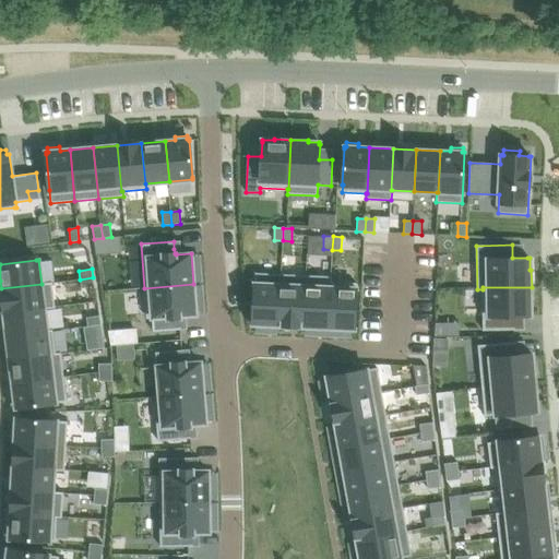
[(254,285),(252,322),(252,324),(278,325),(281,274),(254,273),(254,285)]
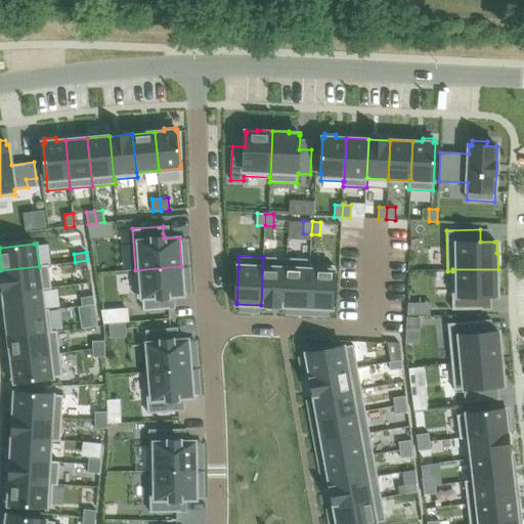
[(263,257),(261,305),(285,306),(287,258),(263,257)]
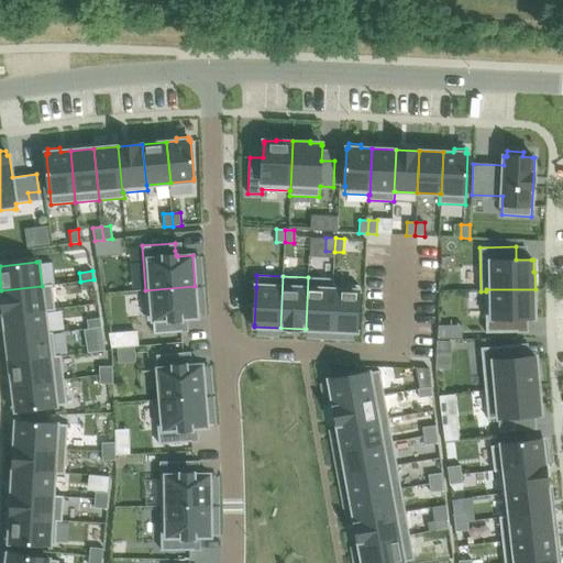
[(308,277),(306,329),(331,330),(333,284),(334,284),(334,278),(308,277)]
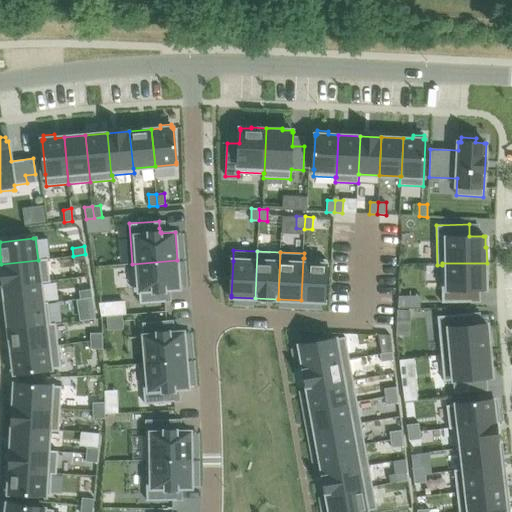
[(85,254),(73,256),(74,264),(86,262),(85,254)]
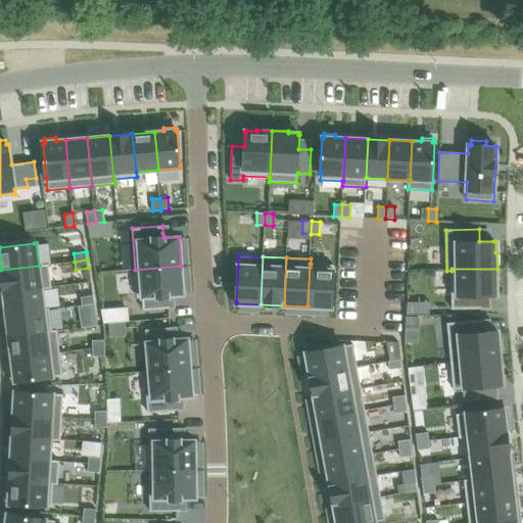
[(39,266),(1,270),(4,292),(42,288),(42,289),(51,288),(48,264),(39,266)]
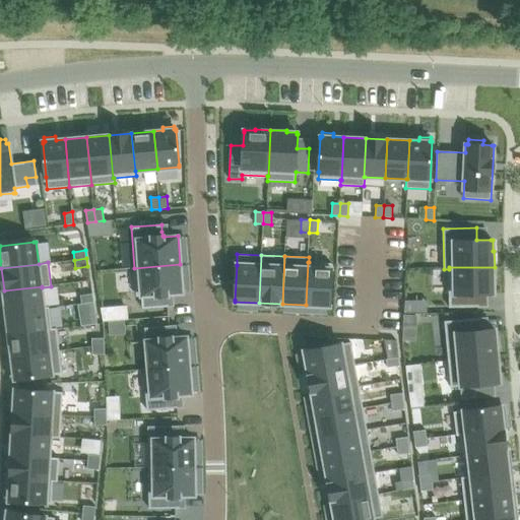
[(308,262),(306,305),(329,306),(330,304),(331,270),(331,263),(309,262),(308,262)]
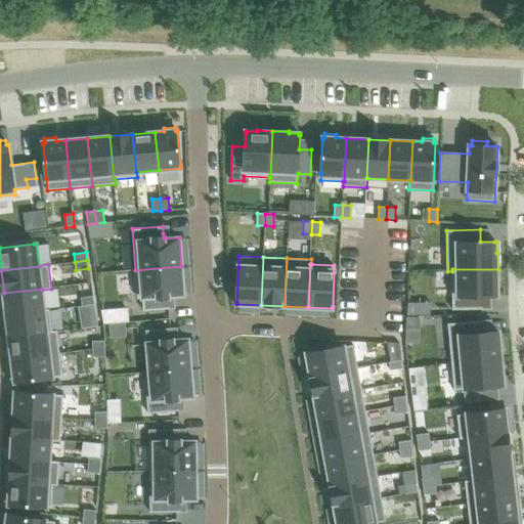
[(181,266),(135,270),(137,298),(142,298),(143,310),(169,308),(168,298),(169,298),(169,296),(183,295),(181,266)]
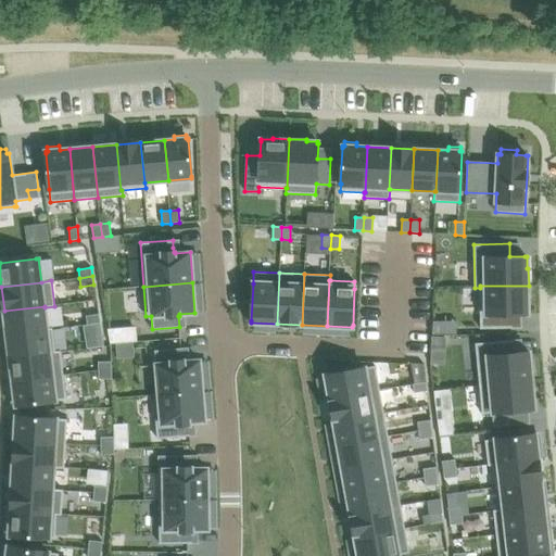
[(529,286),(480,286),(480,288),(480,328),(512,328),(510,314),(526,314),(528,314),(528,303),(529,303),(529,286)]
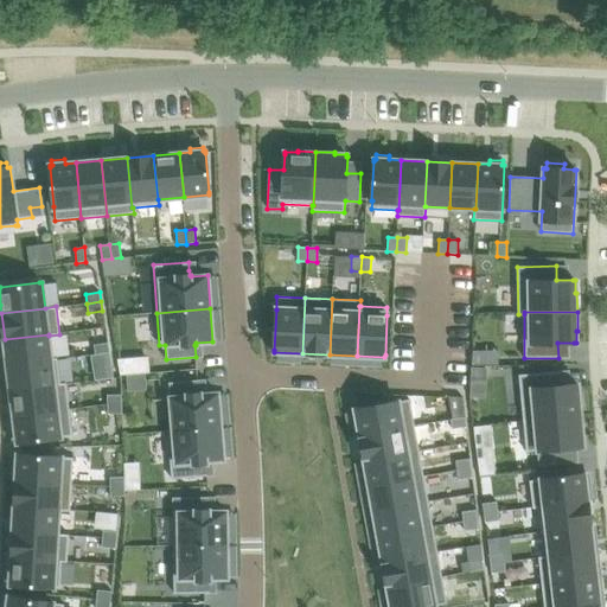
[(49,334),(5,339),(7,365),(51,360),(51,359),(49,336),(49,334)]
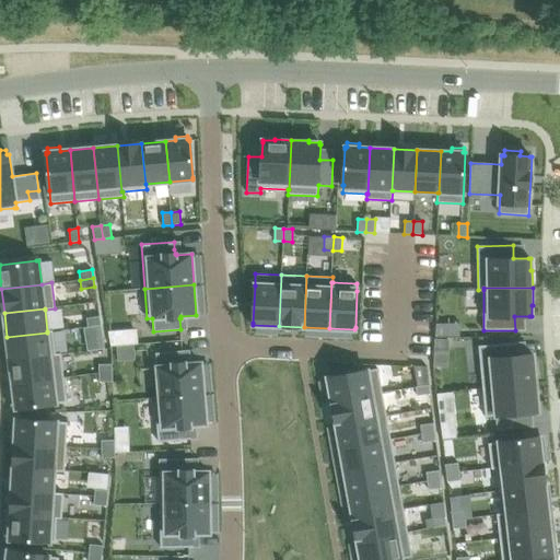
[(100,316),(86,318),(88,326),(101,324),(100,316)]
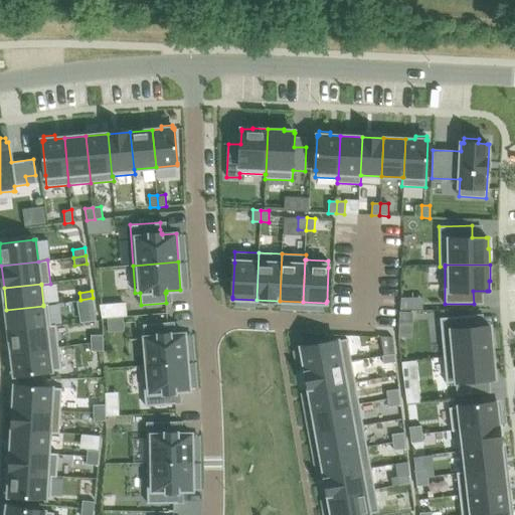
[(43,306),(6,310),(9,332),(51,327),(51,325),(48,304),(43,305),(43,306)]
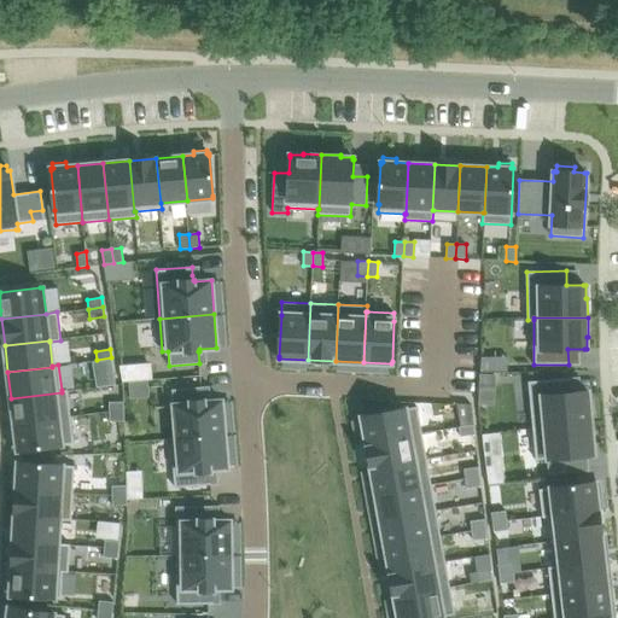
[(114,374),(97,377),(98,386),(115,384),(114,374)]
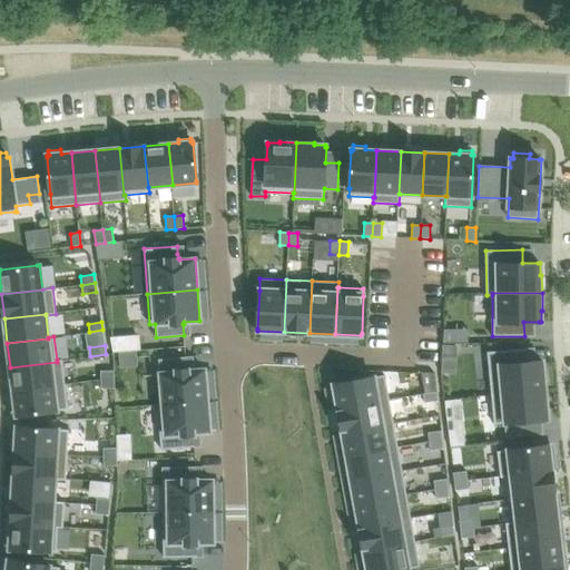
[(524,349),(488,352),(491,394),(547,390),(544,372),(543,372),(542,361),(541,361),(540,361),(526,362),(524,349)]
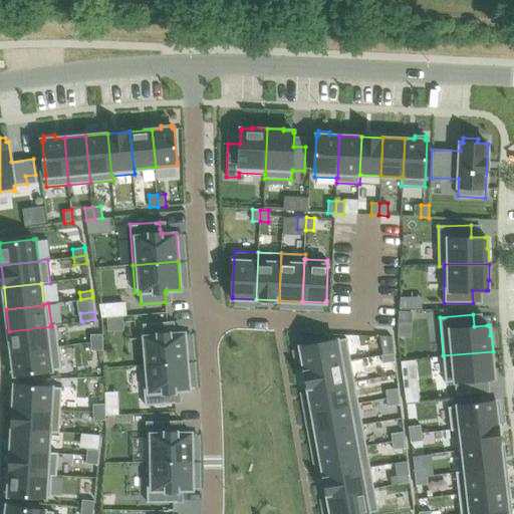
[(168,322),(144,324),(147,363),(147,364),(187,361),(185,333),(170,334),(170,332),(169,332),(168,322)]
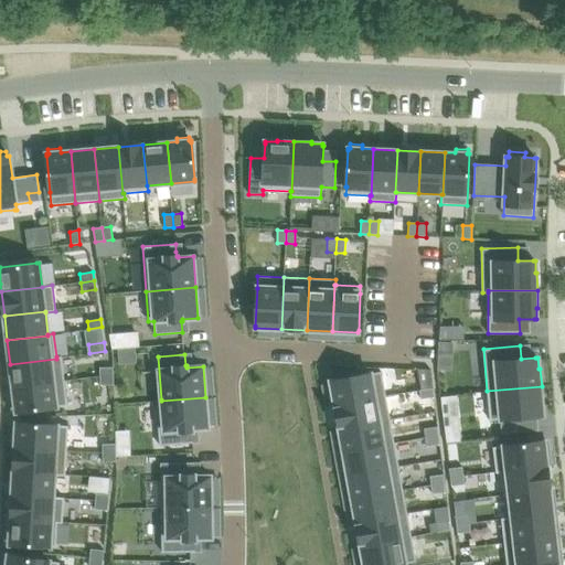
[(56,359),(10,364),(13,388),(64,382),(62,356),(56,356),(56,359)]
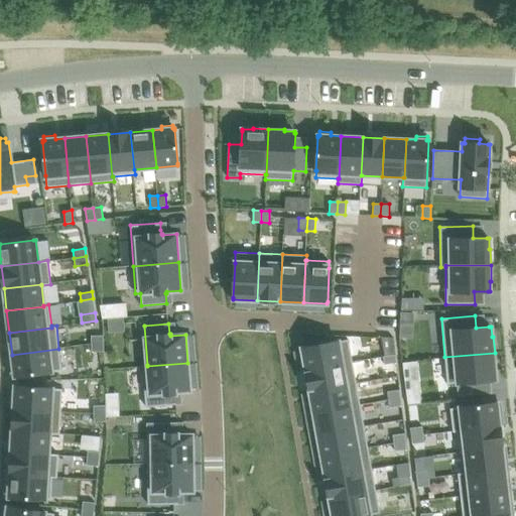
[(103,336),(91,336),(91,344),(103,344),(103,336)]
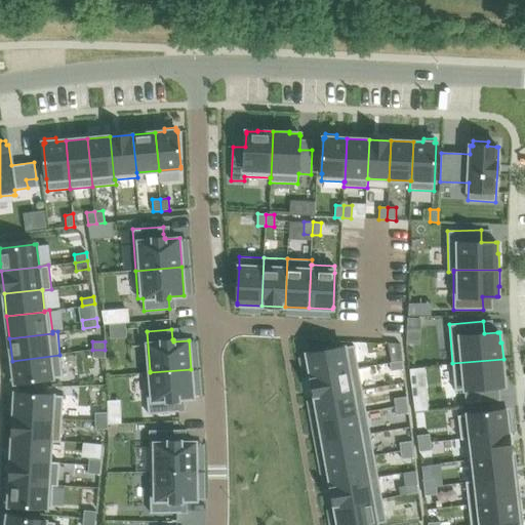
[(309,354),(307,354),(311,376),(358,367),(355,346),(342,348),(309,354)]
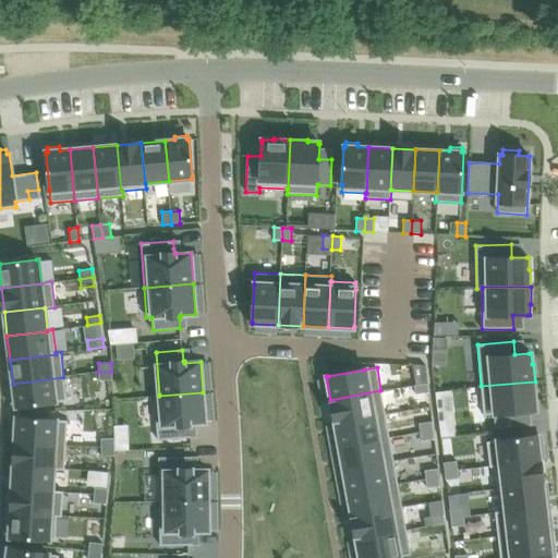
[(111,372),(98,372),(99,380),(112,380),(111,372)]
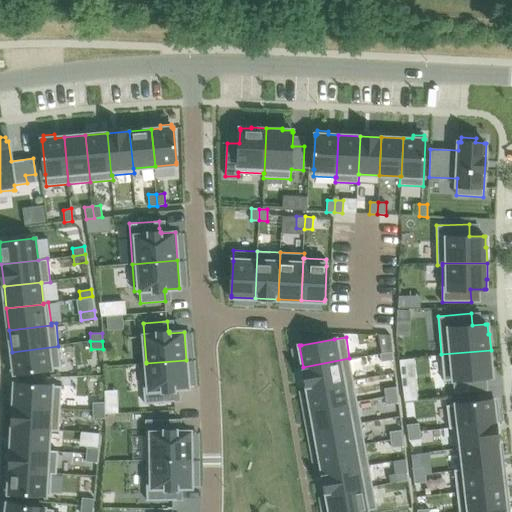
[(13,361),(9,361),(10,372),(14,372),(14,373),(16,373),(50,369),(61,368),(58,346),(12,352),(13,361)]
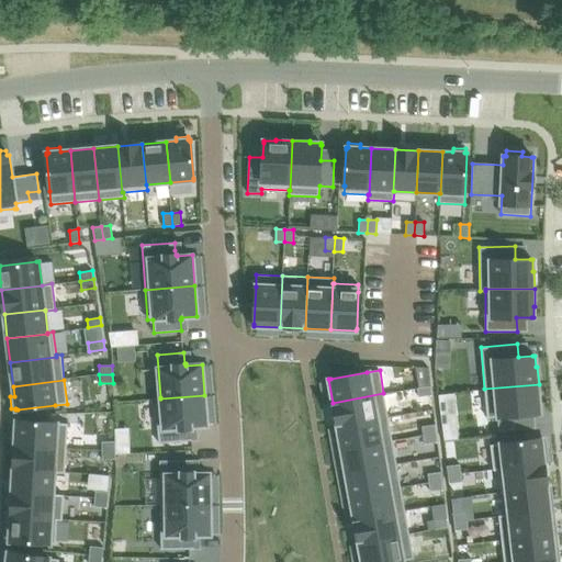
[(539,384),(484,389),(487,418),(497,417),(498,430),(524,428),(523,415),(538,414),(538,413),(540,413),(539,402),(540,402),(539,384)]
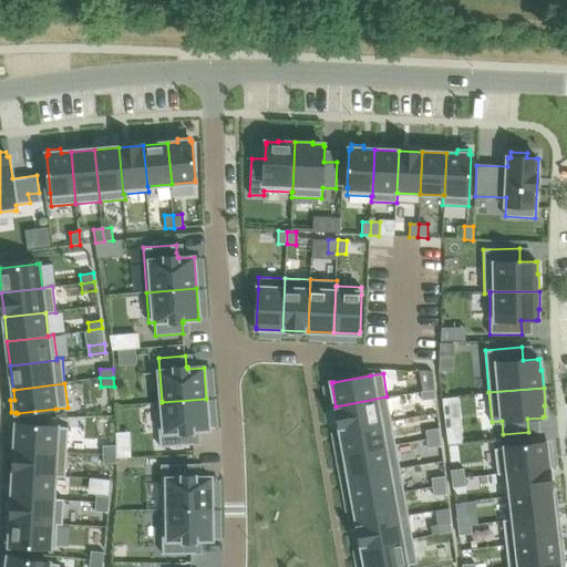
[(434,390),(421,392),(422,401),(435,399),(434,390)]
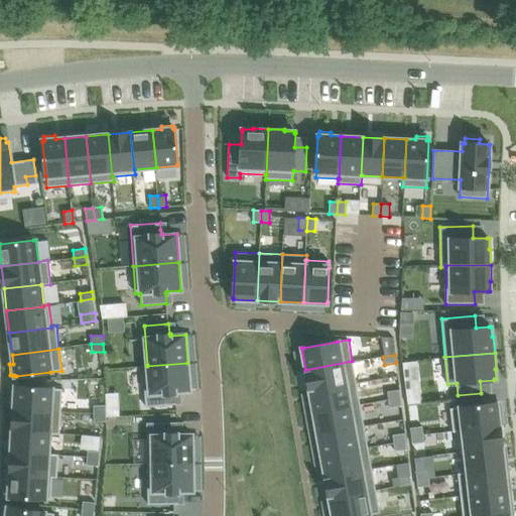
[(352,361),(305,370),(309,391),(356,383),(352,361)]
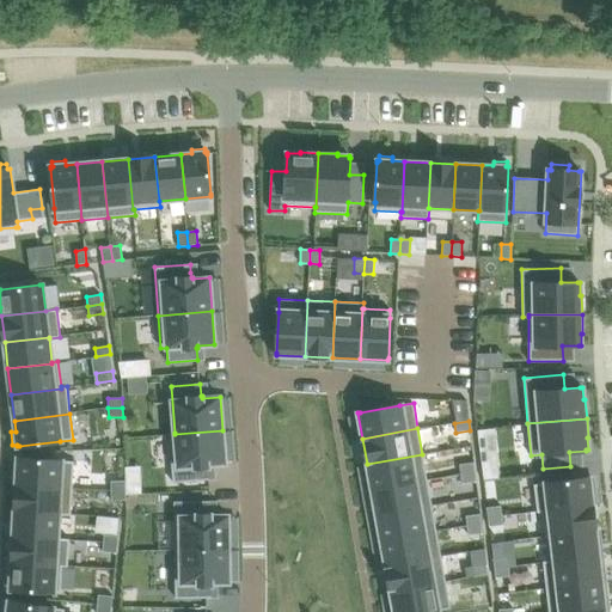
[(175,433),(169,433),(173,483),(208,479),(207,467),(208,467),(208,465),(225,464),(222,430),(175,434),(175,433)]
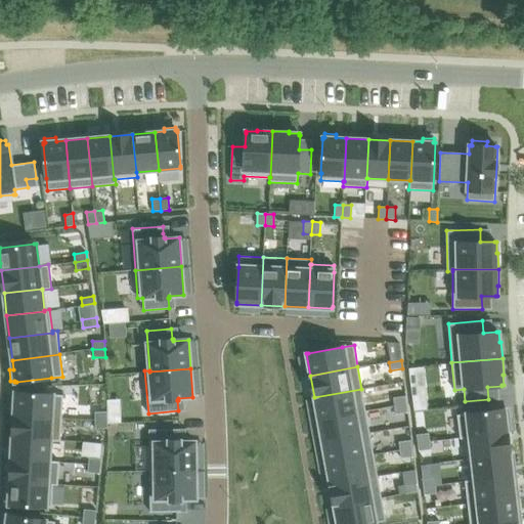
[(361,389),(314,397),(318,420),(365,410),(361,389)]
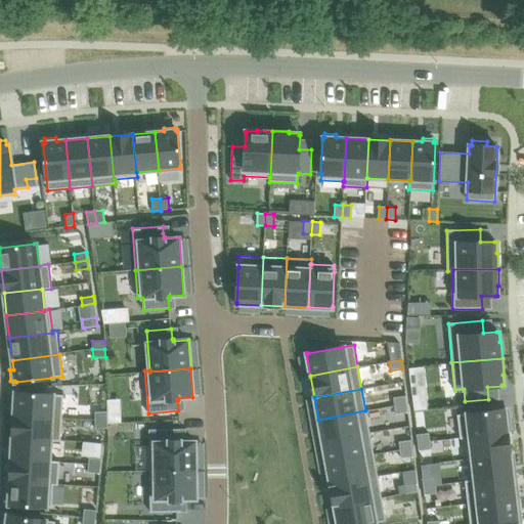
[(11,394),(10,405),(14,405),(13,415),(61,418),(63,395),(51,394),(17,392),(15,392),(15,394),(11,394)]
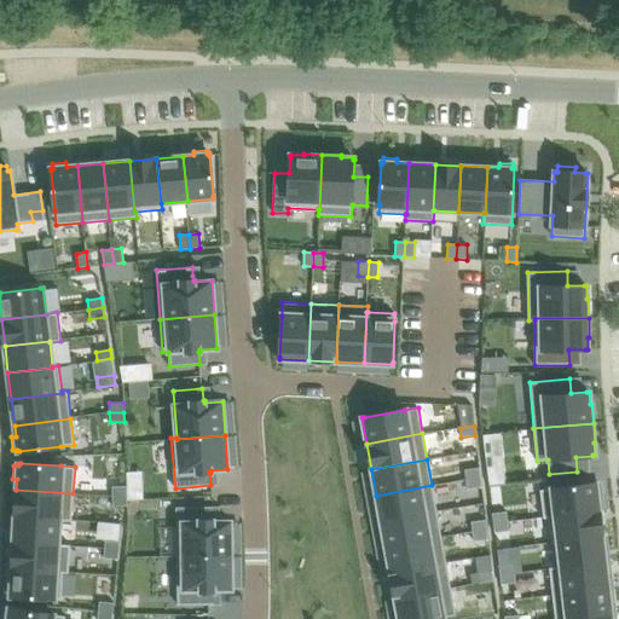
[(479,468),(464,469),(466,479),(480,478),(479,468)]
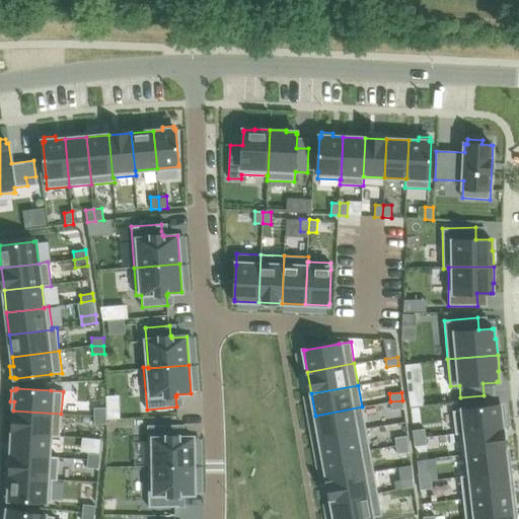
[(402,400),(390,401),(391,411),(403,409),(402,400)]
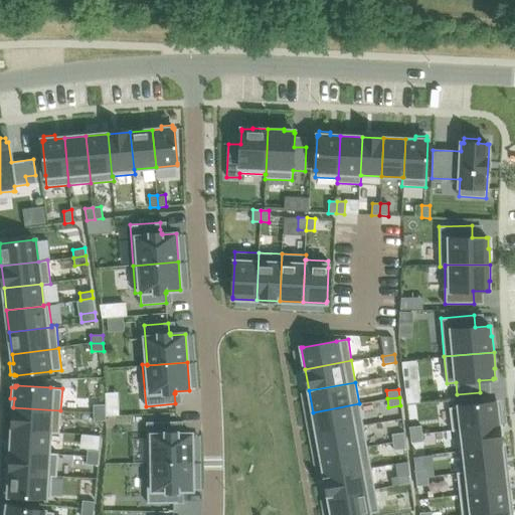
[(461,406),(449,407),(452,432),(457,431),(457,428),(498,423),(497,414),(500,414),(499,403),(496,403),(495,401),(493,402),(493,401),(461,406)]
